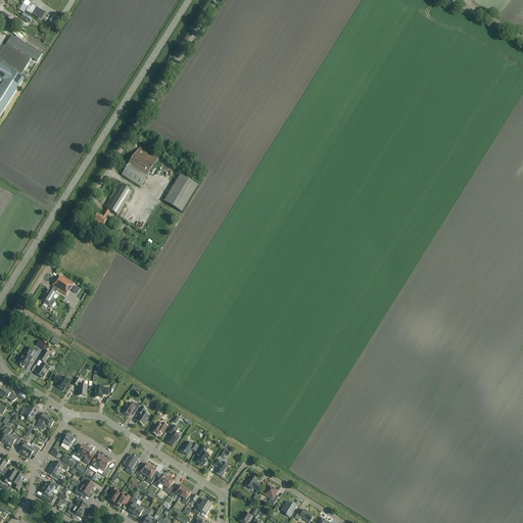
[(27,6),(22,4),(20,6),(19,5),(17,9),(24,12),(27,6)]
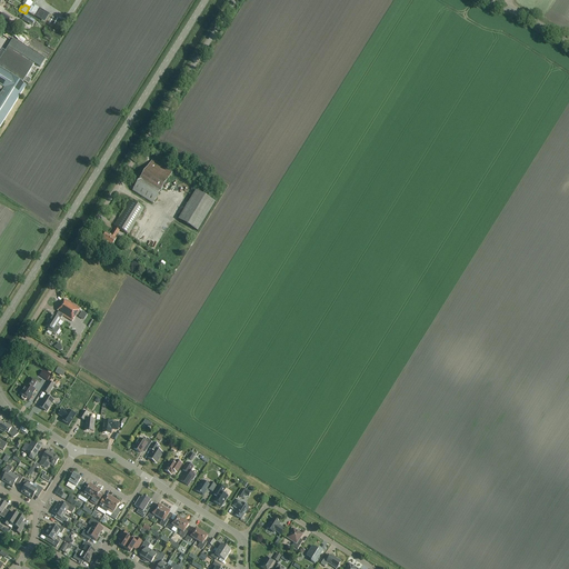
[(23,20),(31,26),(35,20),(27,15),(23,20)]
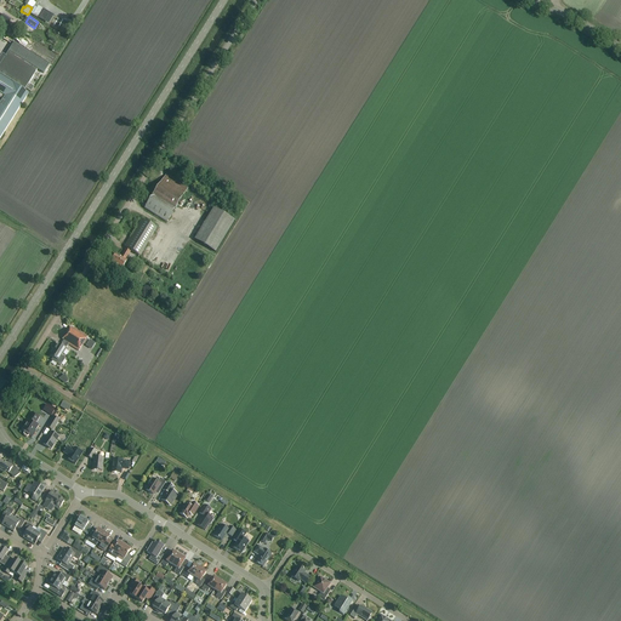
[(17,47),(22,40),(15,35),(11,43),(17,47)]
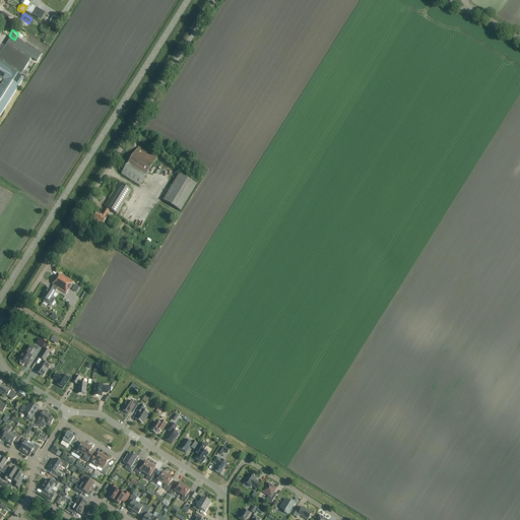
[(0,62),(5,65),(20,75),(23,70),(30,60),(31,59),(34,55),(35,54),(34,54),(31,53),(17,43),(10,39),(8,42),(6,45),(4,48),(2,47),(0,49),(0,62)]
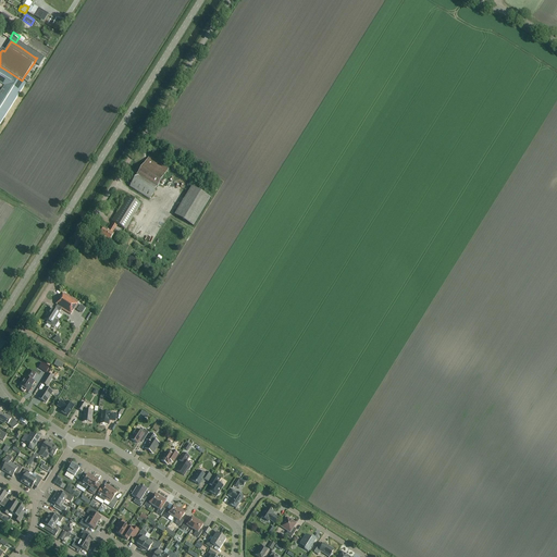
[(0,124),(26,84),(0,67),(0,84),(4,87),(0,94),(0,124)]
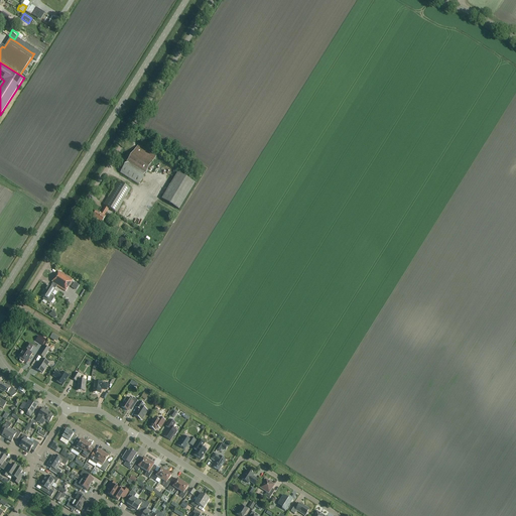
[(138,185),(156,156),(138,144),(120,173),(138,185)]
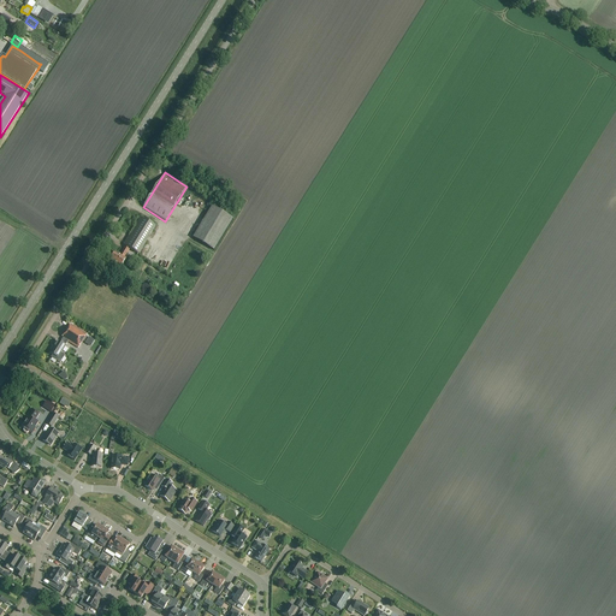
[(214,250),(232,219),(212,206),(193,237),(214,250)]
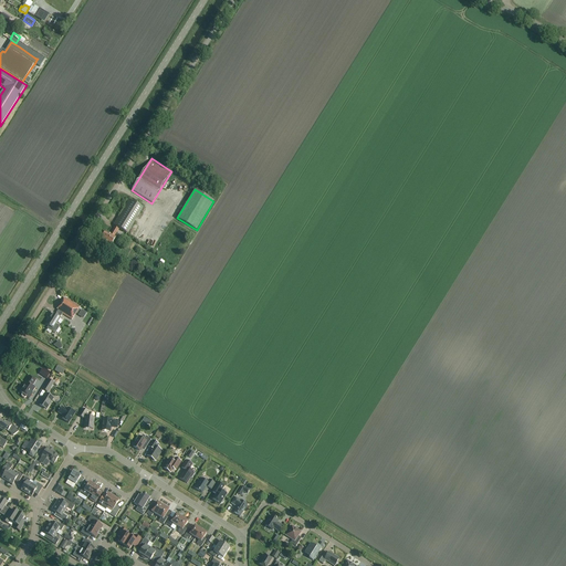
[(127,234),(142,208),(129,200),(114,227),(115,227),(111,234),(105,231),(101,240),(106,243),(105,245),(111,248),(118,234),(117,233),(119,230),(127,234)]
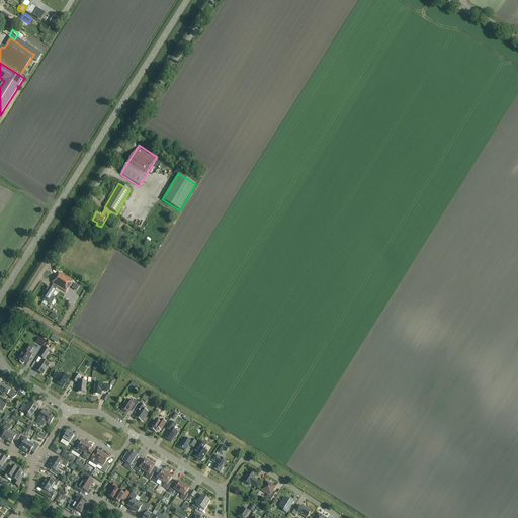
[(66,292),(73,281),(59,272),(53,283),(51,288),(49,286),(41,296),(45,298),(42,300),(51,306),(55,299),(52,296),(55,290),(57,287),(66,292)]
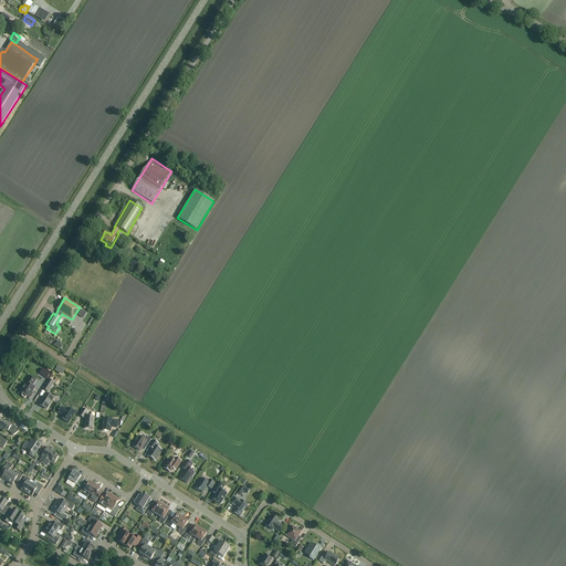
[(29,399),(32,394),(35,388),(32,387),(37,380),(29,376),(24,383),(27,383),(24,386),(23,386),(22,389),(20,392),(22,395),(22,396),(22,397),(24,398),(25,398),(27,397),(29,399)]
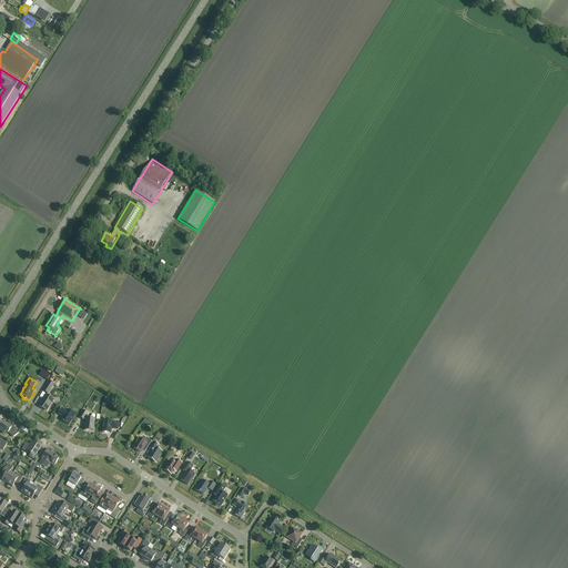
[(48,394),(54,385),(49,382),(43,391),(48,394)]
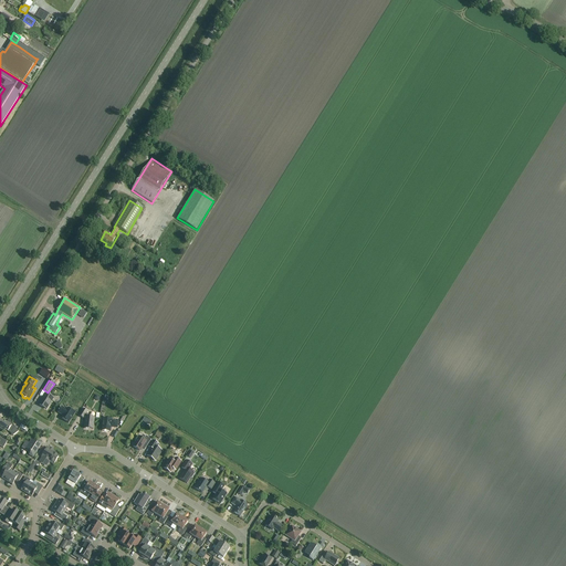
[(46,409),(53,399),(45,394),(39,405),(46,409)]
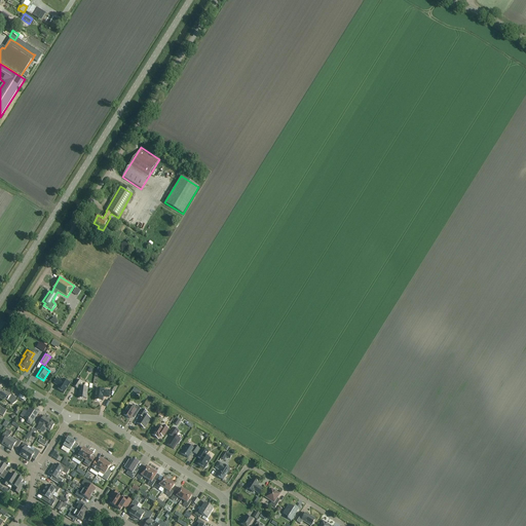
[(98,368),(95,375),(99,377),(101,373),(104,375),(106,371),(98,368)]
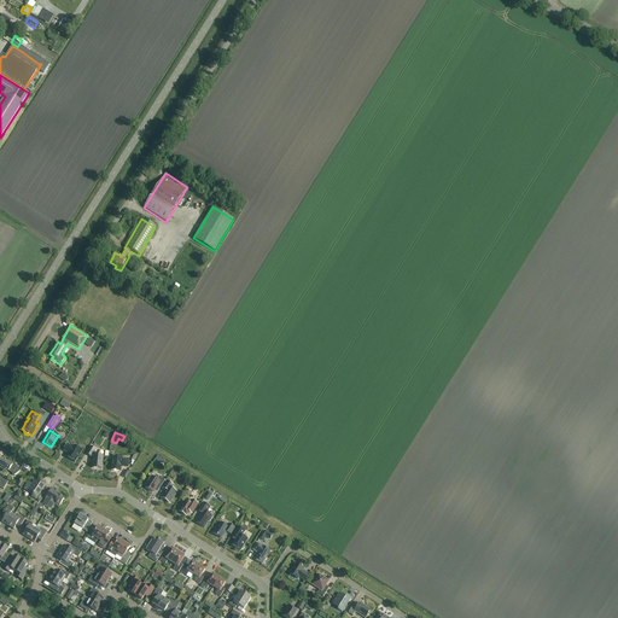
[(73,448),(68,444),(63,450),(69,454),(66,458),(75,462),(82,450),(74,445),(73,448)]
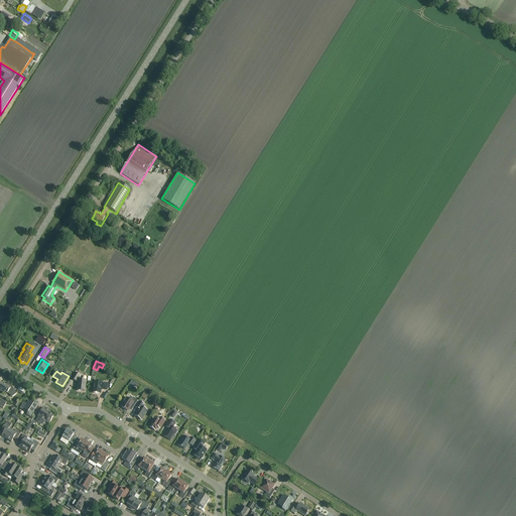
[(86,381),(81,380),(81,379),(79,377),(80,376),(76,374),(73,380),(76,382),(77,381),(79,381),(77,391),(85,392),(86,381)]
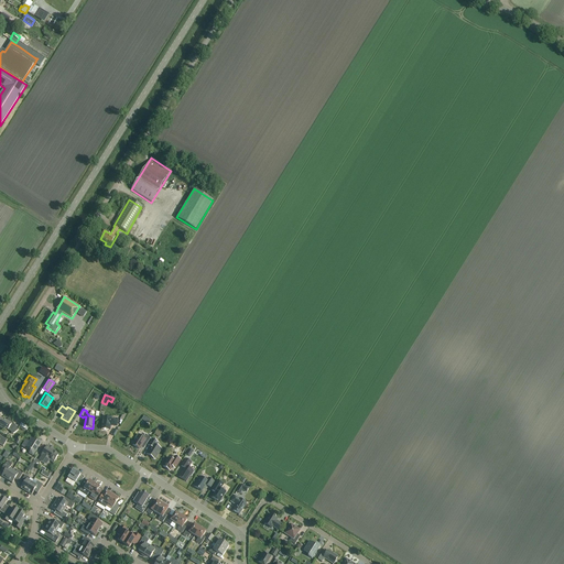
[(117,426),(118,420),(111,419),(102,418),(101,430),(110,431),(110,426),(117,426)]
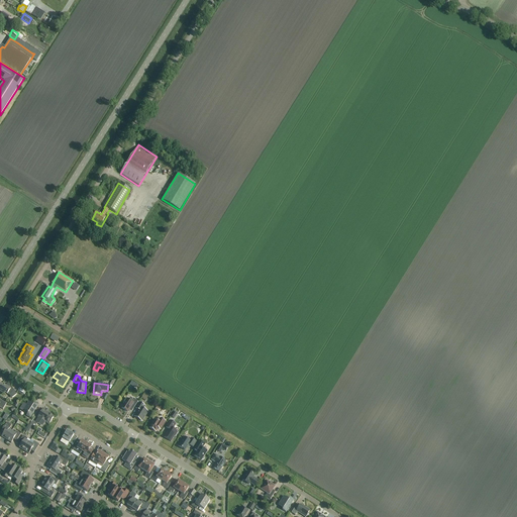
[(16,395),(8,384),(6,386),(4,385),(3,386),(0,384),(0,392),(4,394),(4,393),(7,395),(8,393),(10,395),(9,397),(11,398),(16,395)]
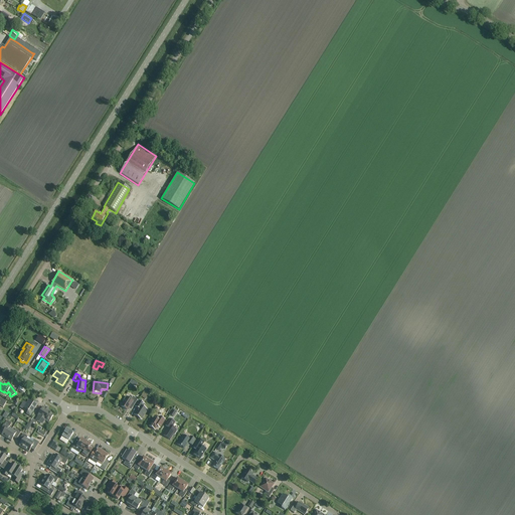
[(131,400),(125,396),(123,400),(125,401),(121,406),(127,410),(131,405),(133,406),(138,399),(133,396),(131,400)]
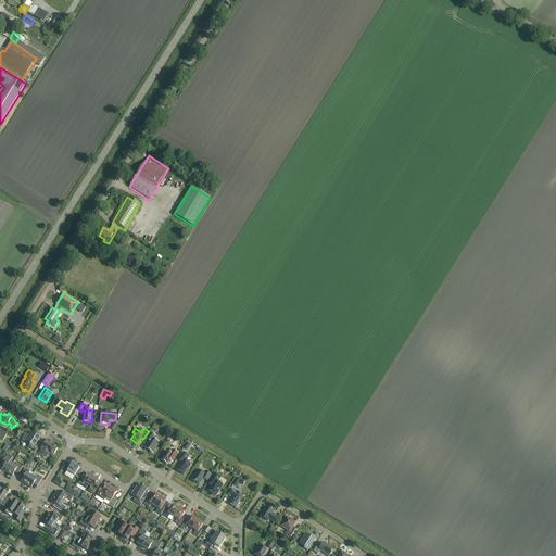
[(36,436),(30,432),(28,436),(25,433),(21,440),(28,444),(28,443),(30,444),(28,447),(33,450),(41,436),(38,433),(36,436)]
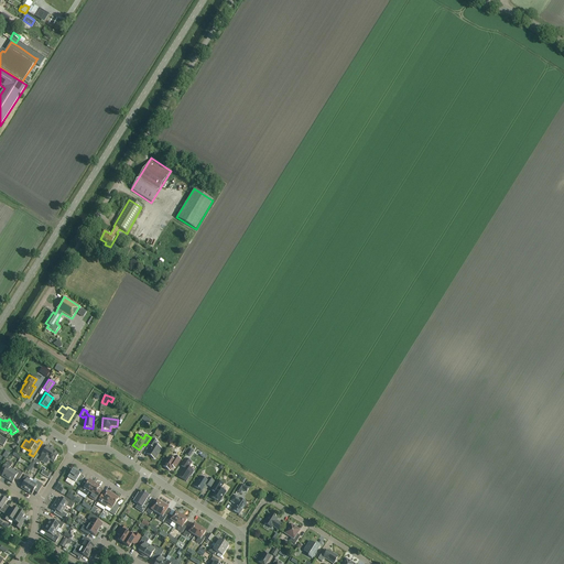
[(154,459),(161,449),(155,446),(158,443),(152,440),(149,446),(152,447),(148,455),(154,459)]
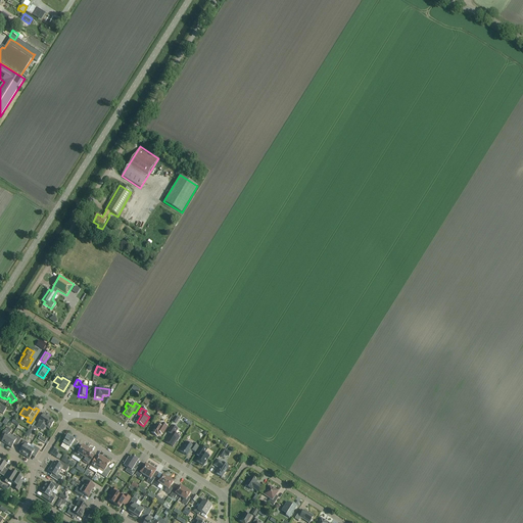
[(50,429),(54,421),(44,414),(39,422),(40,423),(37,427),(42,430),(44,426),(50,429)]
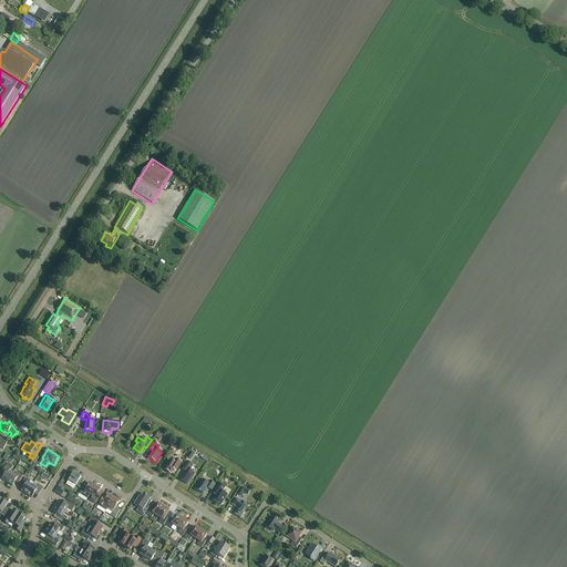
[(176,459),(174,463),(169,461),(164,470),(171,474),(173,470),(176,472),(182,463),(176,459)]
